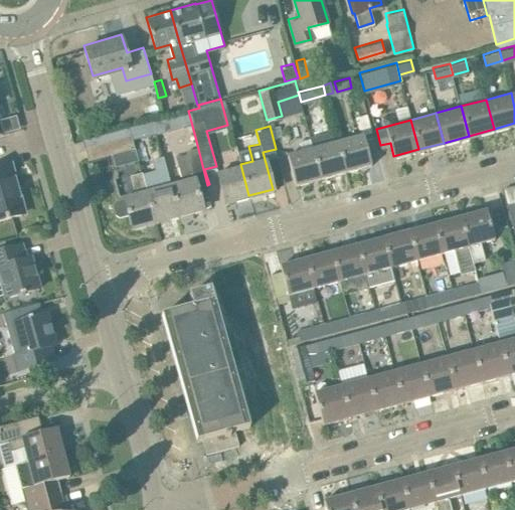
[(337,140),(336,140),(333,128),(310,134),(313,146),(312,146),(319,176),(344,169),(337,140)]
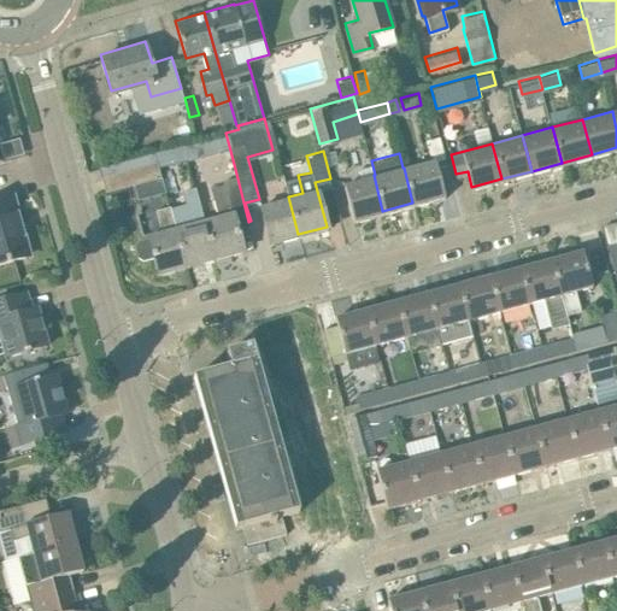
[(105,188),(159,174),(156,159),(101,175),(105,188)]
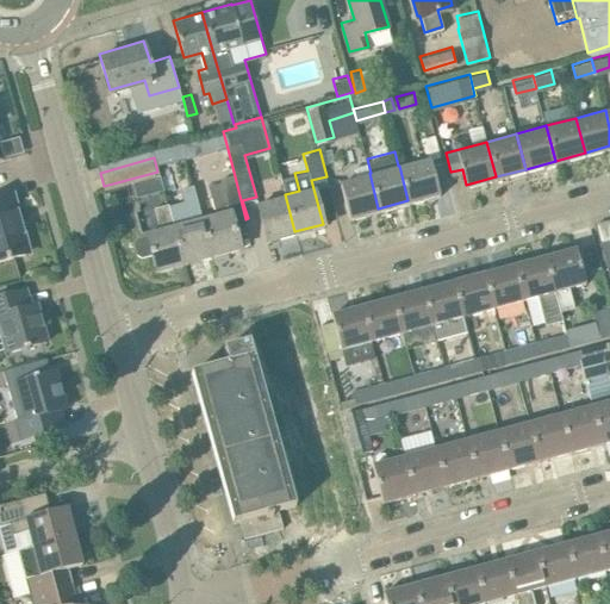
[(429,157),(399,166),(408,200),(439,192),(429,157)]
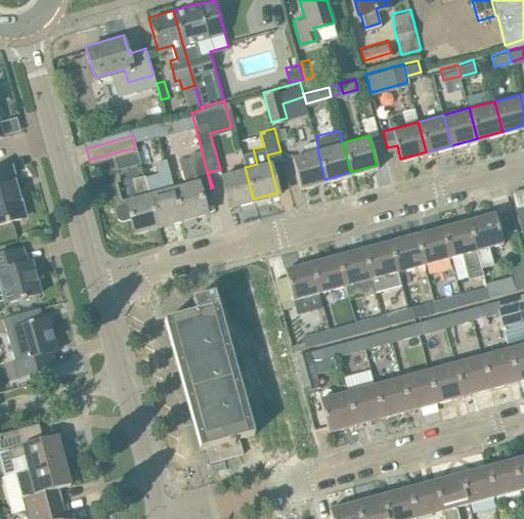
[(185,181),(173,184),(166,157),(165,157),(171,177),(181,218),(206,212),(201,191),(211,188),(201,147),(189,152),(189,155),(179,158),(185,181)]
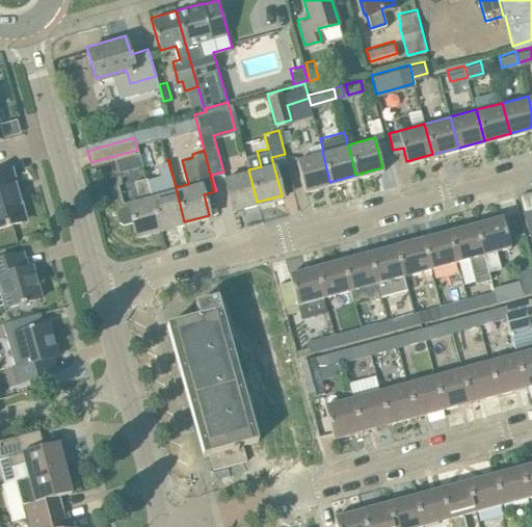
[(329,182),(322,151),(296,158),(303,188),(329,182)]
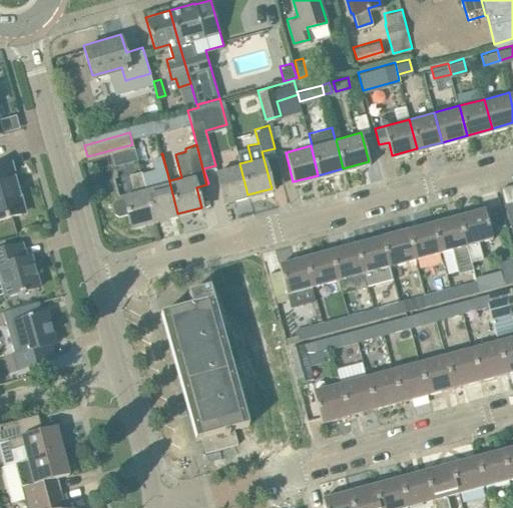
[(155,184),(146,187),(141,169),(140,169),(142,175),(154,220),(177,213),(167,173),(161,153),(151,156),(154,169),(152,173),(155,184)]
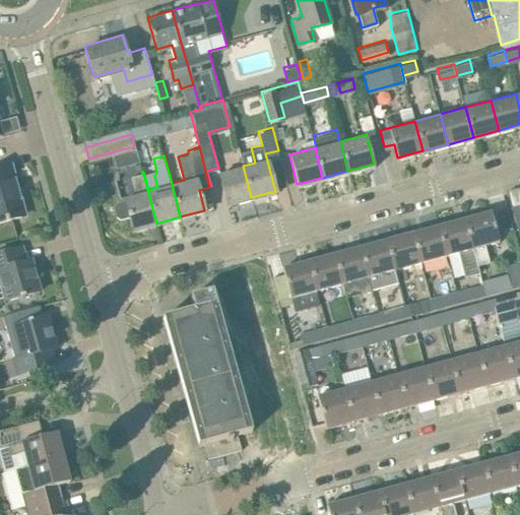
[(0,219),(21,214),(13,185),(16,185),(10,164),(0,166),(0,219)]
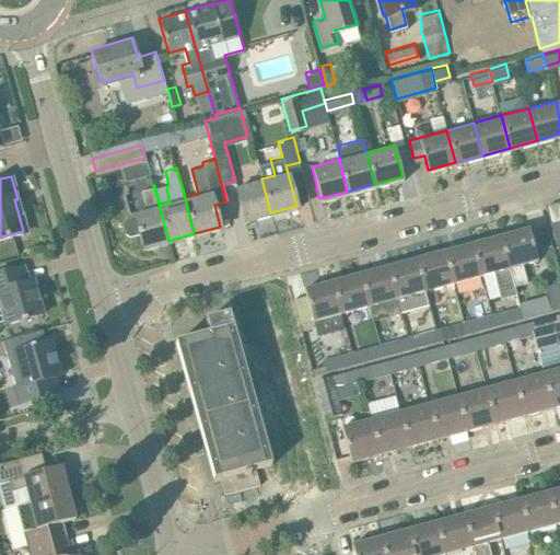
[(270,212),(261,178),(235,186),(244,220),(270,212)]
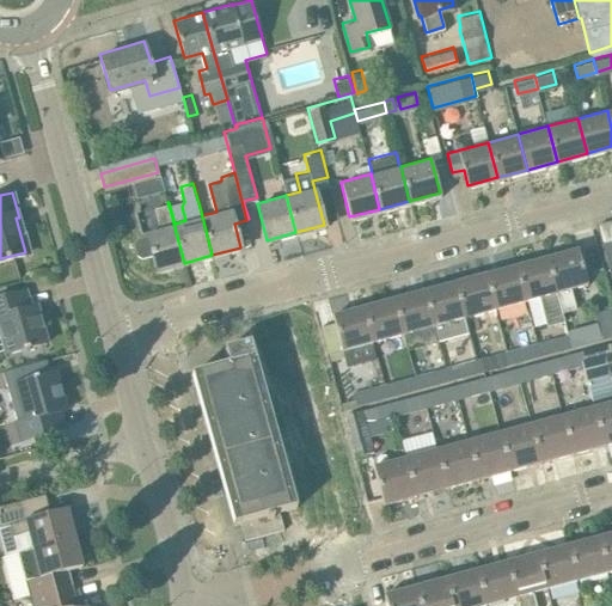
[(184,263),(170,209),(167,202),(154,206),(160,227),(145,231),(145,233),(136,236),(133,242),(136,252),(141,255),(150,253),(154,270),(184,263)]
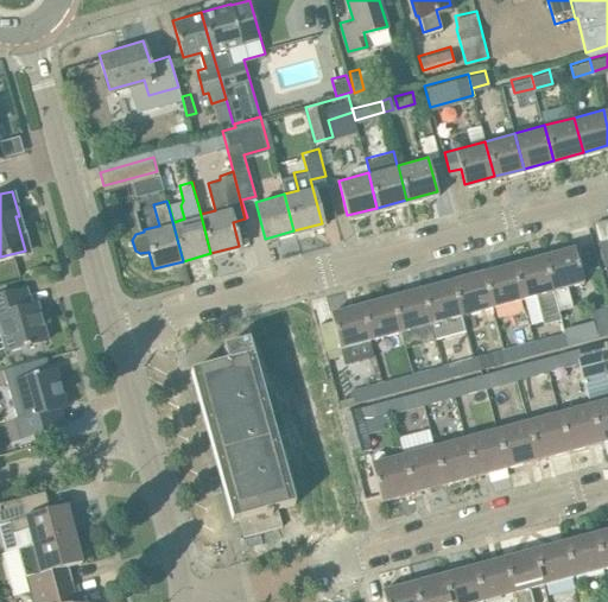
[(606,270),(607,268),(607,234),(597,238),(606,270)]
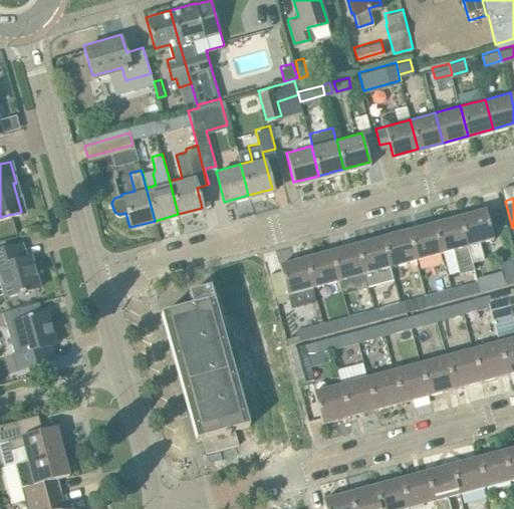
[(472,260),(485,256),(480,239),(492,236),(484,207),(460,213),(468,243),(472,260)]
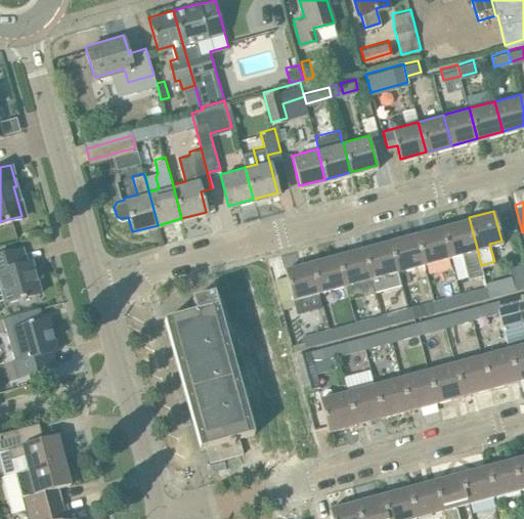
[(462,252),(469,276),(483,272),(481,265),(477,248),(469,217),(441,225),(449,255),(462,252)]
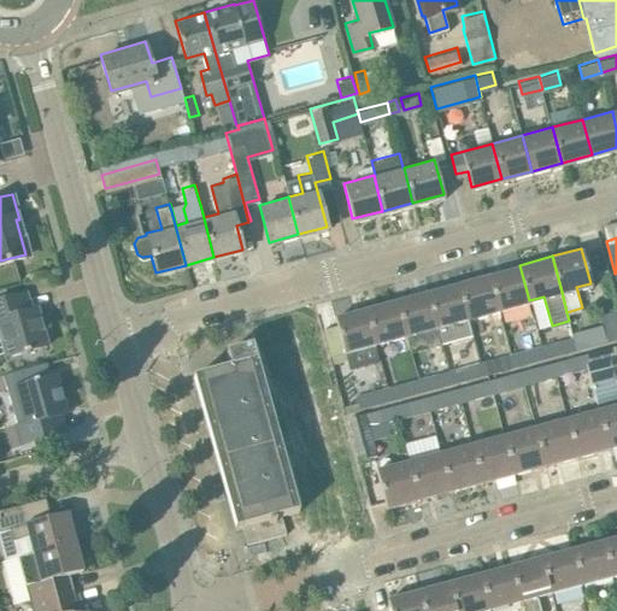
[(489,274),(498,309),(529,300),(519,265),(489,274)]
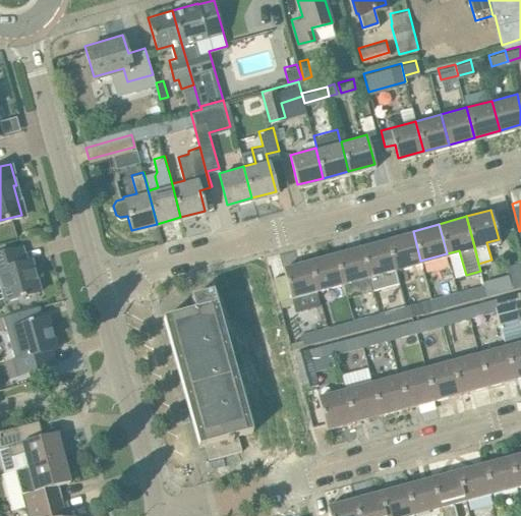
[(420,261),(413,231),(387,238),(394,268),(395,268),(420,261)]
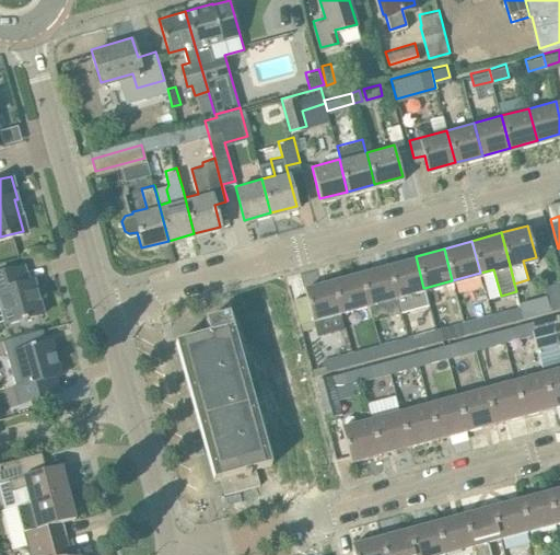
[(396,296),(397,295),(401,309),(428,301),(424,288),(423,288),(416,256),(387,264),(396,296)]
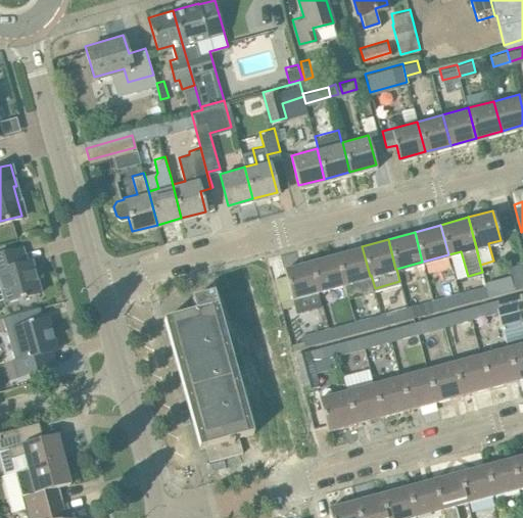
[(0,285),(4,301),(38,291),(29,260),(25,262),(19,246),(0,251),(0,285)]
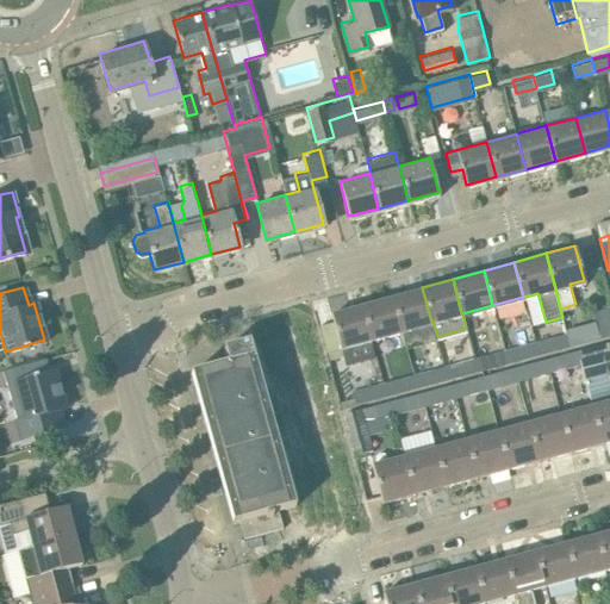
[(422,287),(392,294),(402,329),(431,322),(422,287)]
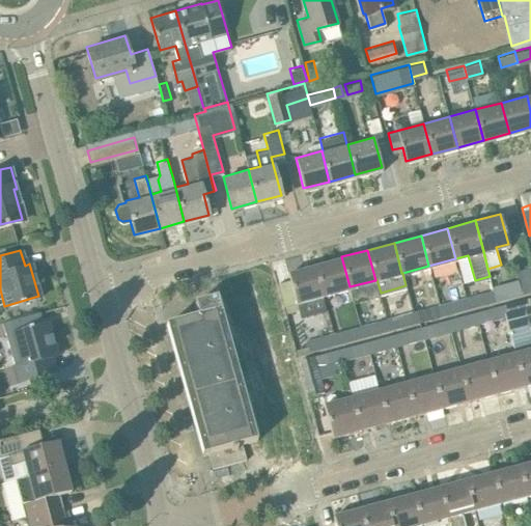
[(341,256),(314,264),(323,294),(350,286),(341,256)]
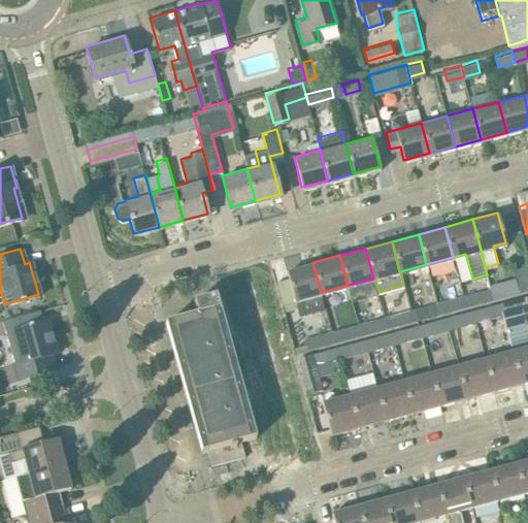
[(286,269),(294,299),(298,314),(324,306),(321,293),(321,292),(312,262),(286,269)]
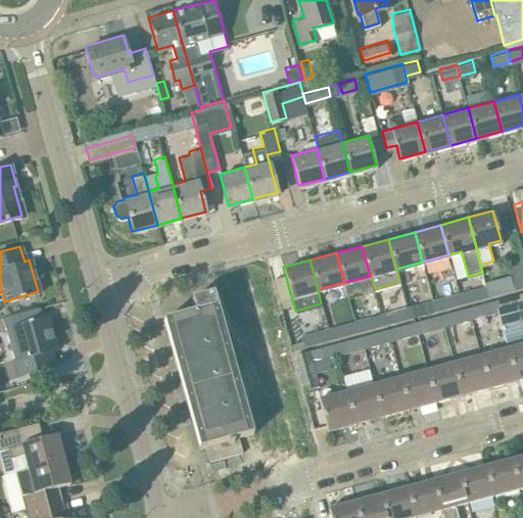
[(485,284),(488,294),(522,284),(522,268),(521,262),(509,265),(512,277),(485,284)]
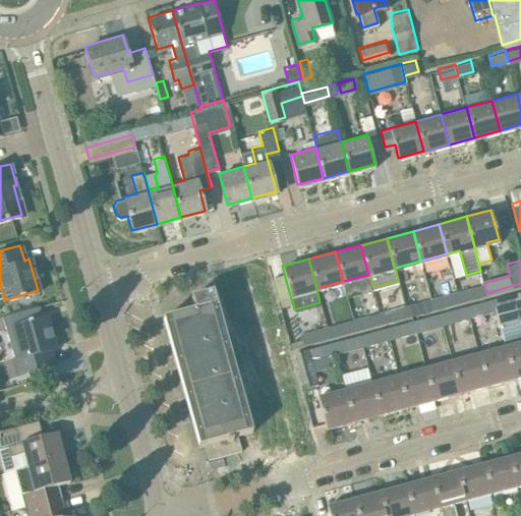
[(233,266),(195,275),(234,442),(272,434),(233,266)]
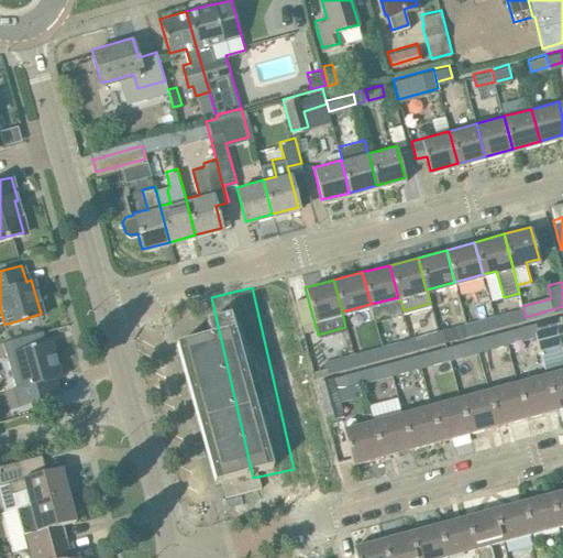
[(526,317),(522,306),(494,314),(497,325),(526,317)]
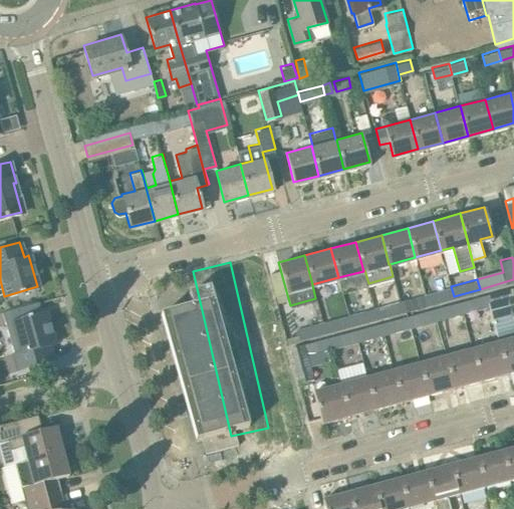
[(513,285),(485,293),(488,304),(513,297),(513,301),(513,285)]
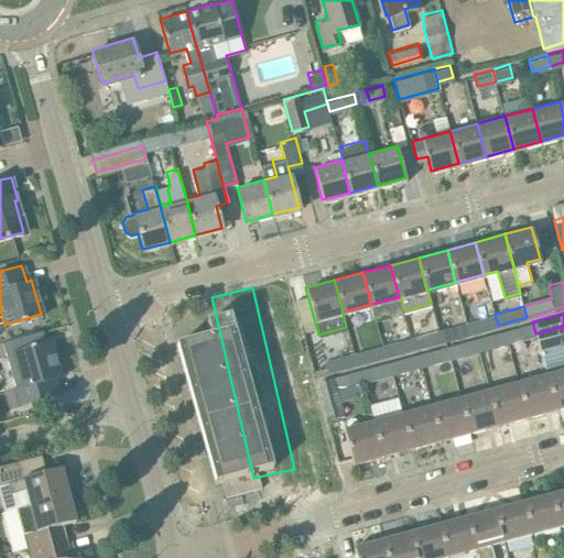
[(466,321),(469,332),(498,325),(495,314),(466,321)]
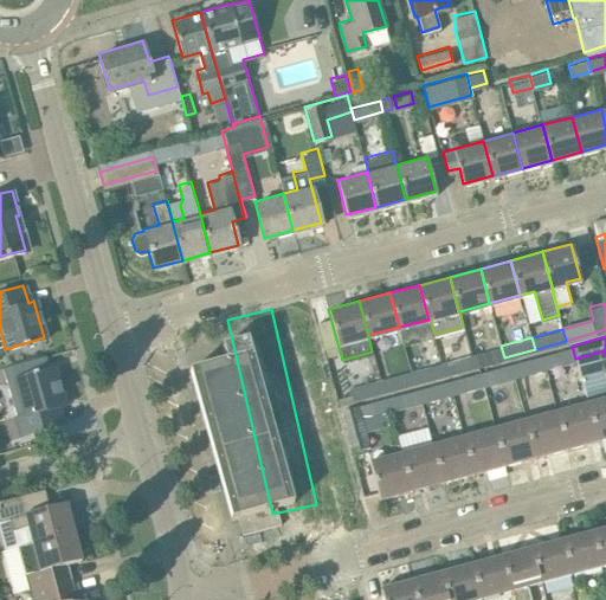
[(504,357),(501,346),(470,354),(474,365),(504,357)]
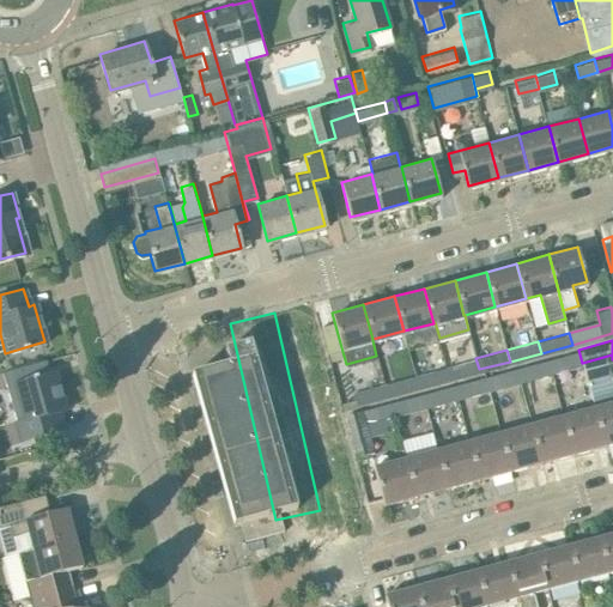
[(547,358),(551,371),(582,363),(578,350),(547,358)]
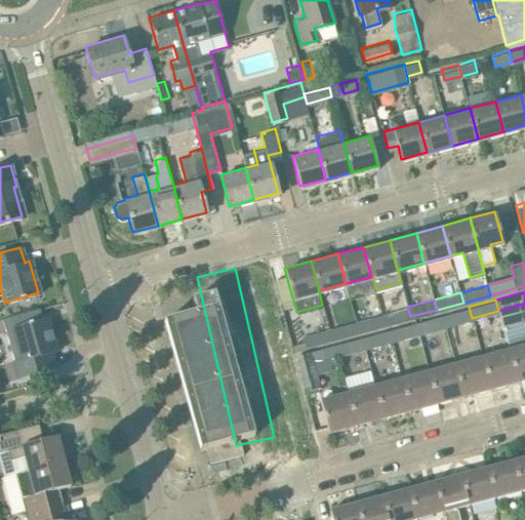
[(524,330),(518,306),(498,311),(509,348),(517,381),(524,377),(524,330)]
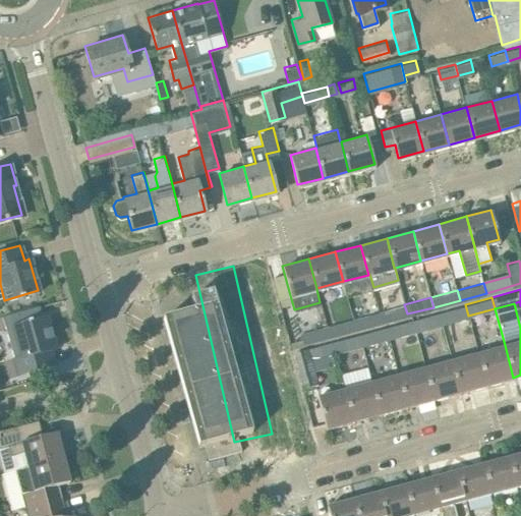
[(407,313),(404,304),(379,310),(382,321),(407,313)]
